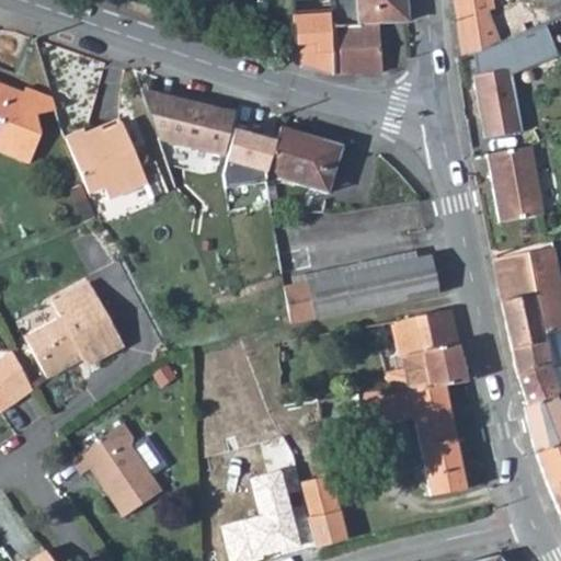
[(289,0),(290,23),(288,58),(340,73),(381,71),(379,22),(356,23),(353,0),(289,0)]
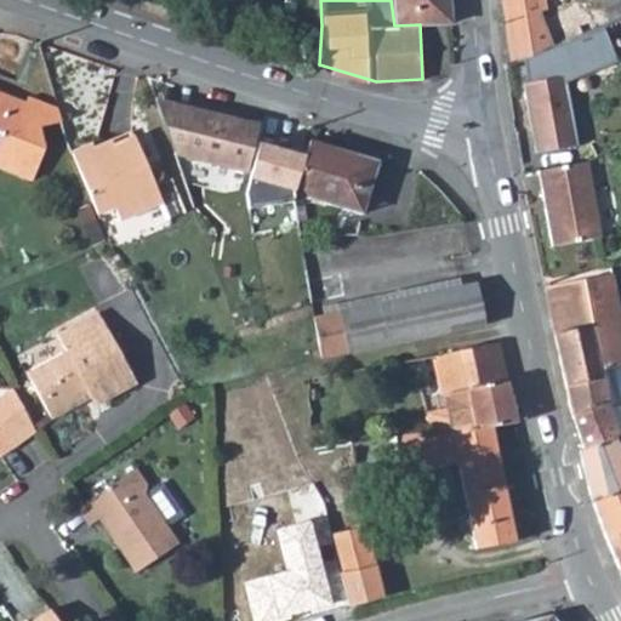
[(449,0),(391,0),(394,26),(420,24),(451,24),(449,0)]
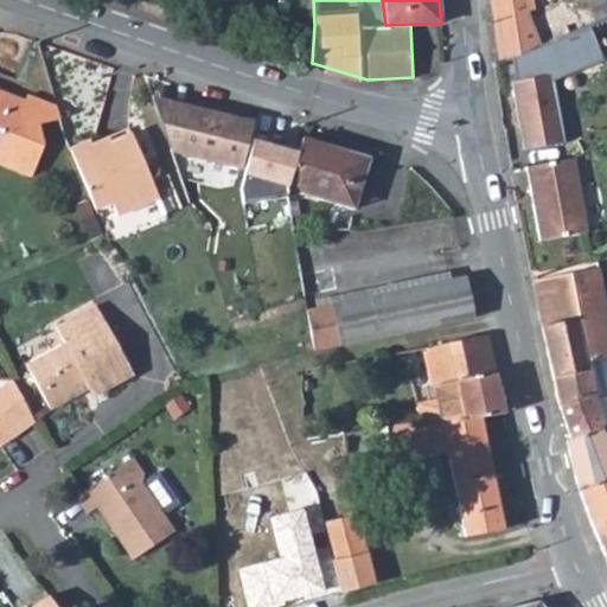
[(532,0),(490,0),(499,61),(545,43),(570,32),(558,1),(530,14),(528,8),(535,6),(532,0)]
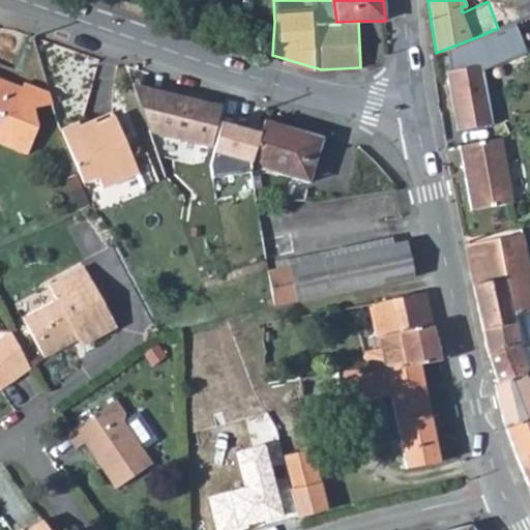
[(529,0),(512,0),(521,19),(529,15),(529,0)]
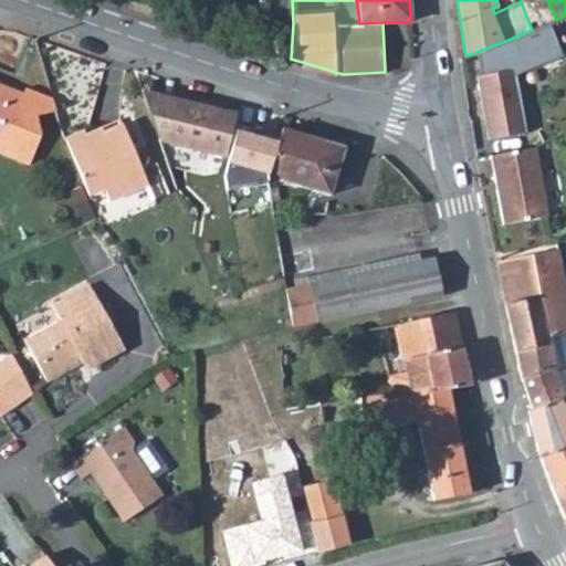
[(532,30),(509,40),(516,64),(552,52),(543,25),(532,30)]
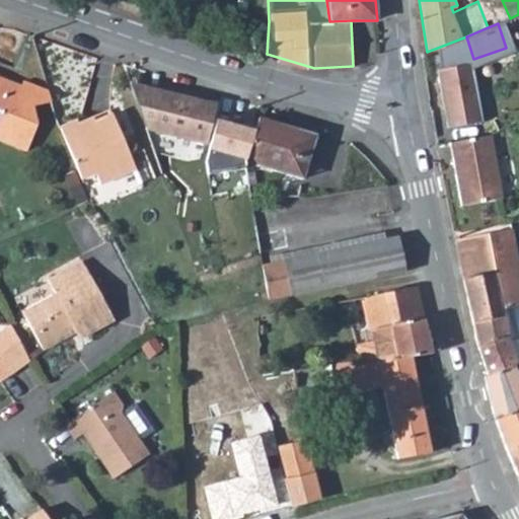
[(470,64),(436,70),(446,127),(480,121),(470,64)]
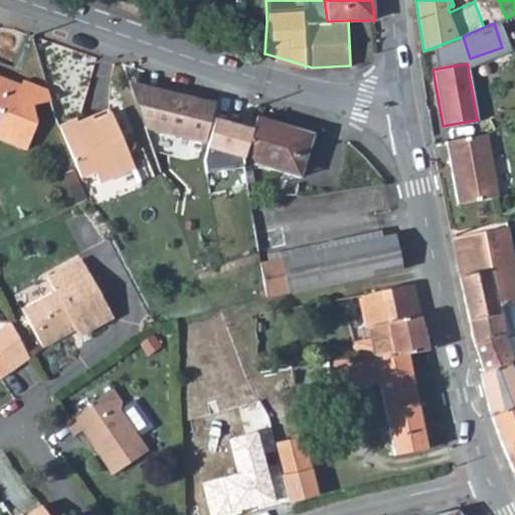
[(47,88),(23,77),(21,83),(0,74),(0,136),(27,148),(38,122),(34,103),(50,98),(47,88)]
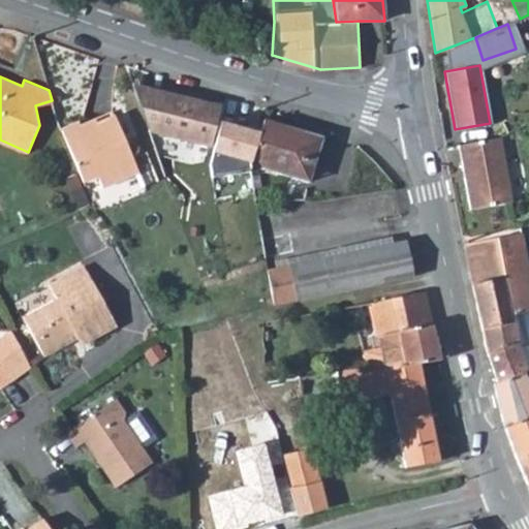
[(155,129),(211,143),(217,119),(220,104),(165,91),(155,129)]
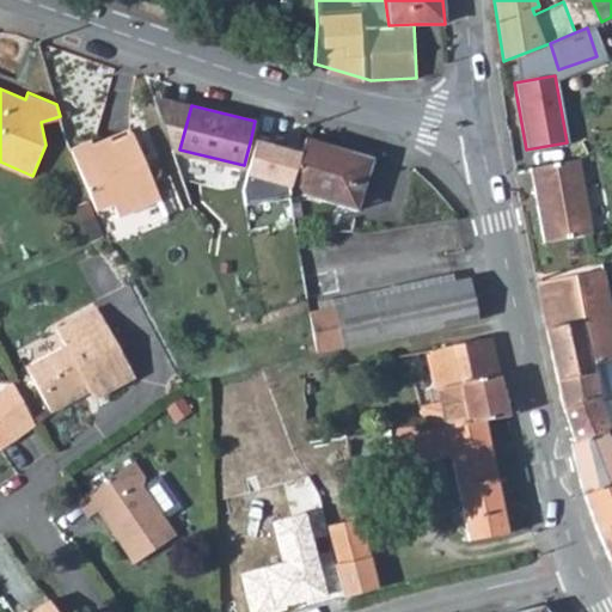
[(71,148),(96,210),(114,203),(120,216),(144,206),(139,191),(139,188),(153,182),(132,128),(95,144),(93,140),(71,148)]
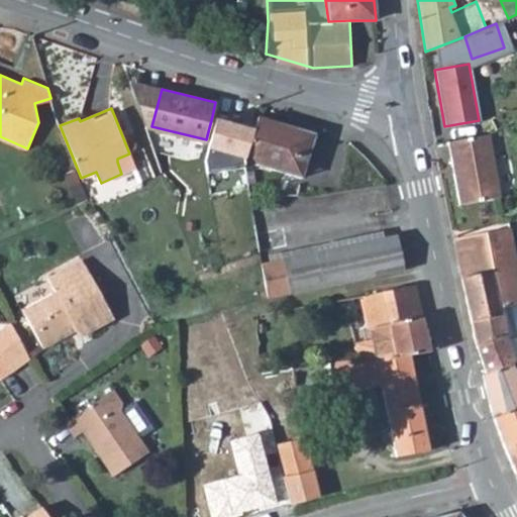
[(245,158),(302,176),(315,132),(259,115),(254,128),(245,158)]
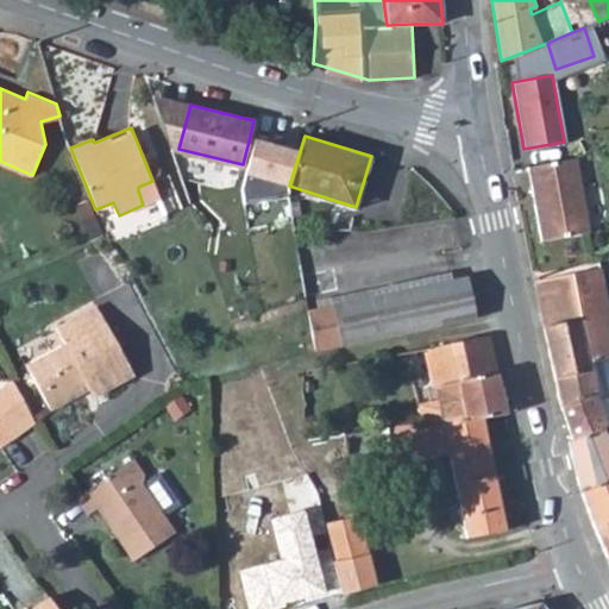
[(300,151),(250,137),(243,164),(240,174),(289,186),(300,151)]
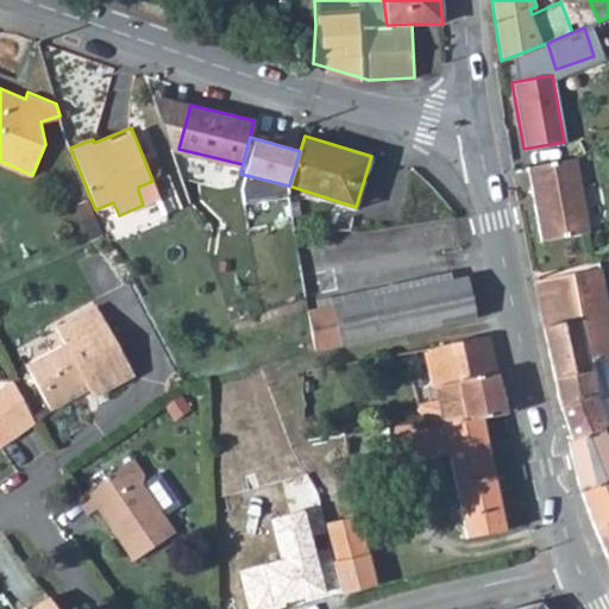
[(576,157),(526,165),(540,240),(589,232),(576,157)]
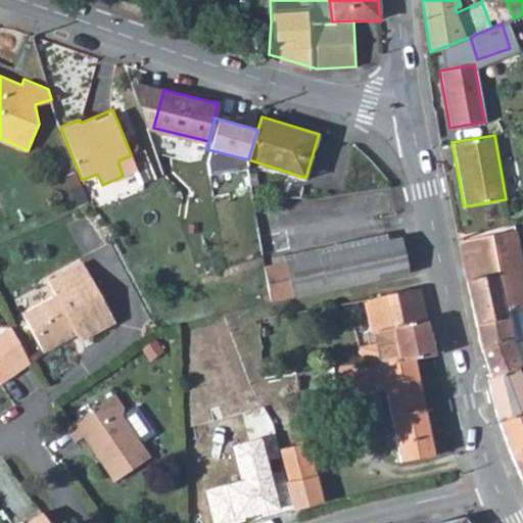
[(123,176),(137,170),(131,155),(119,160),(119,163),(123,176)]
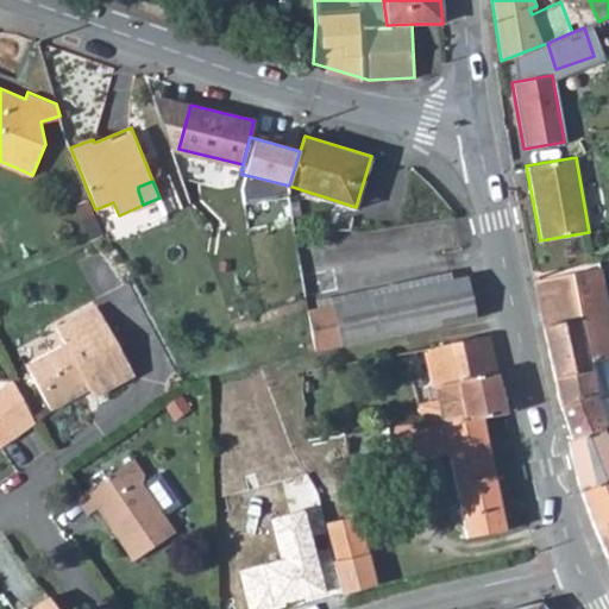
[(591,220),(608,219),(604,184),(588,187),(591,220)]
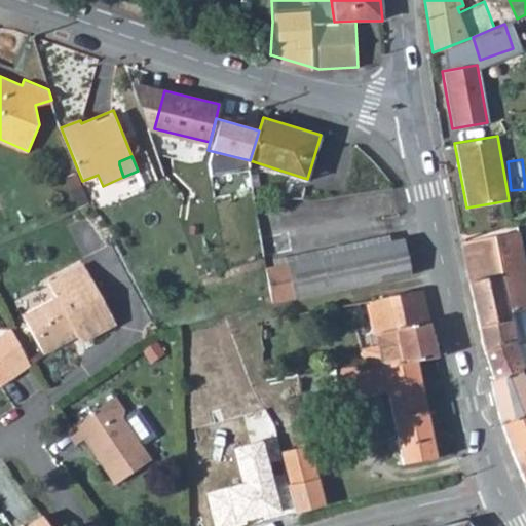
[(525,275),(518,231),(460,240),(483,349),(484,350),(513,338),(525,366),(525,275)]
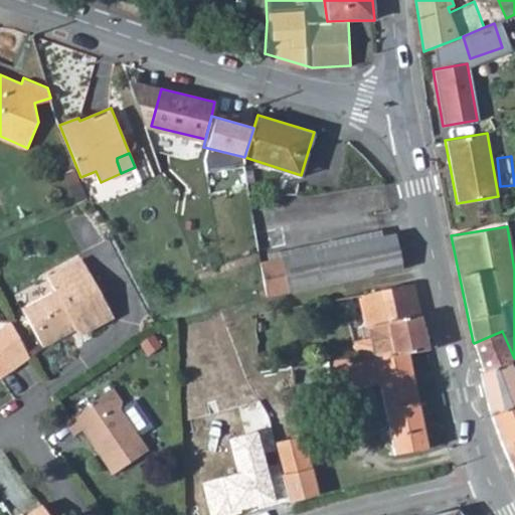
[(395,235),(261,264),(268,296),(402,268),(395,235)]
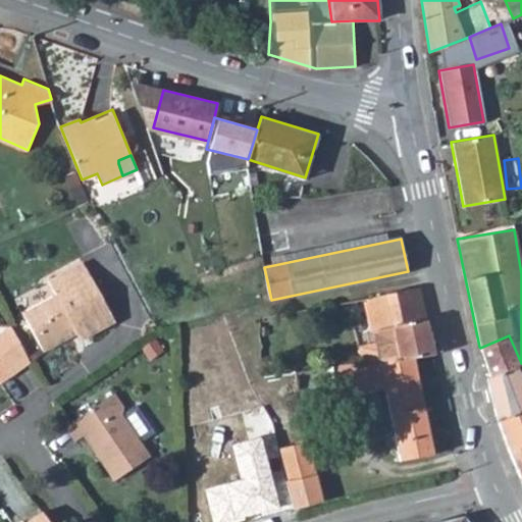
[(70,335),(68,332),(76,327),(77,331),(82,340),(113,323),(83,262),(54,276),(62,293),(22,313),(42,351),(70,335)]
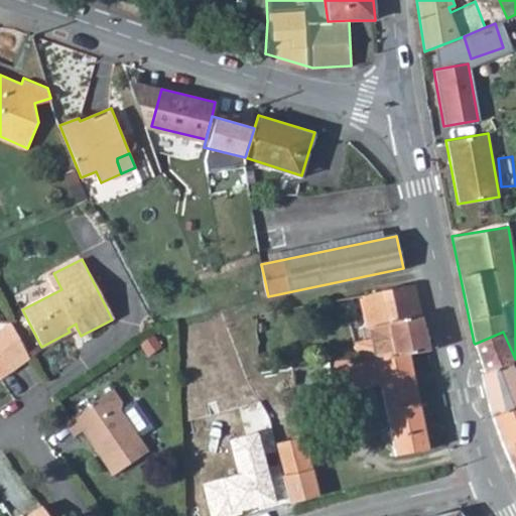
[(414,282),(381,289),(389,336),(373,339),(355,343),(358,358),(376,355),(389,354),(391,357),(409,355),(427,352),(418,298),(414,282)]
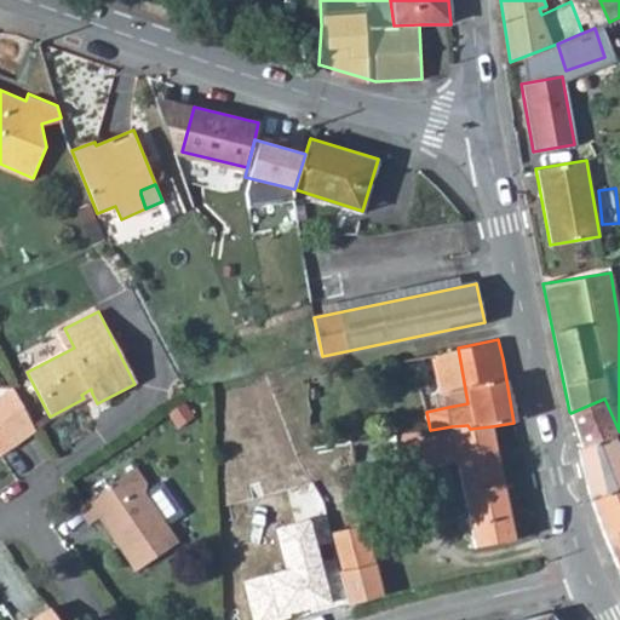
[(438,352),(448,407),(468,403),(458,348),(438,352)]
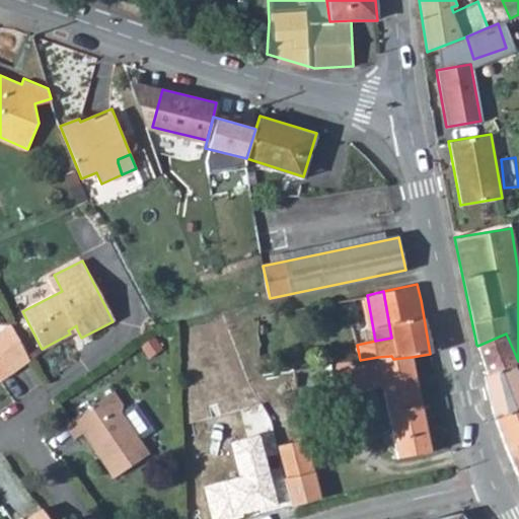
[(0,380),(30,360),(12,324),(0,332),(0,380)]
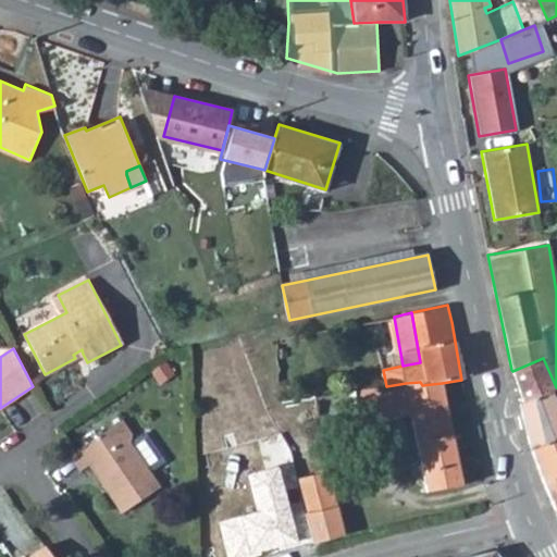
[(75,358),(83,354),(82,349),(73,355),(75,358)]
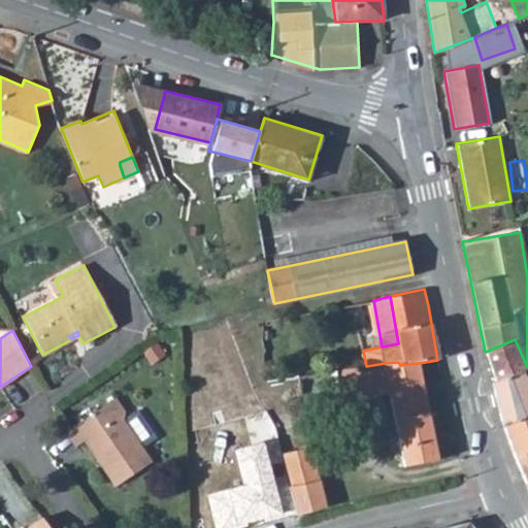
[(515,339),(486,352),(496,380),(521,370),(527,367),(515,339)]
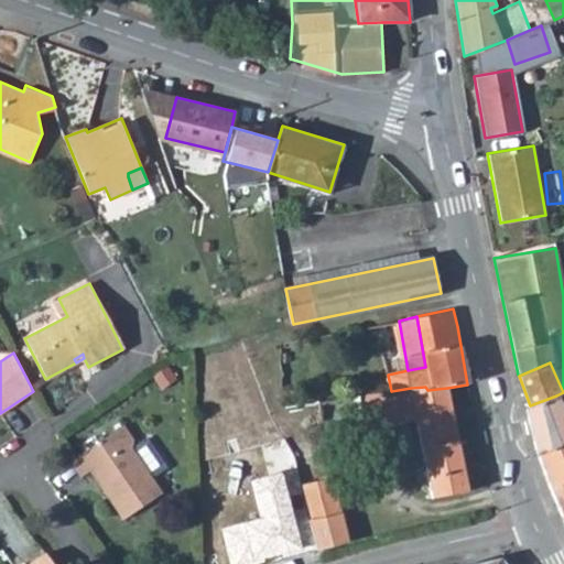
[(318,401),(321,423),(359,416),(360,426),(416,419),(422,445),(458,438),(447,388),(427,390),(425,387),(411,388),(391,391),(318,401)]
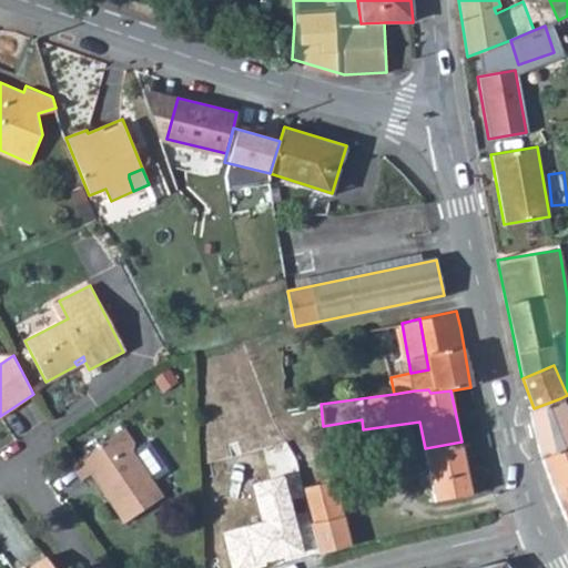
[(534,408),(528,411),(543,457),(567,448),(567,416),(560,398),(534,408)]
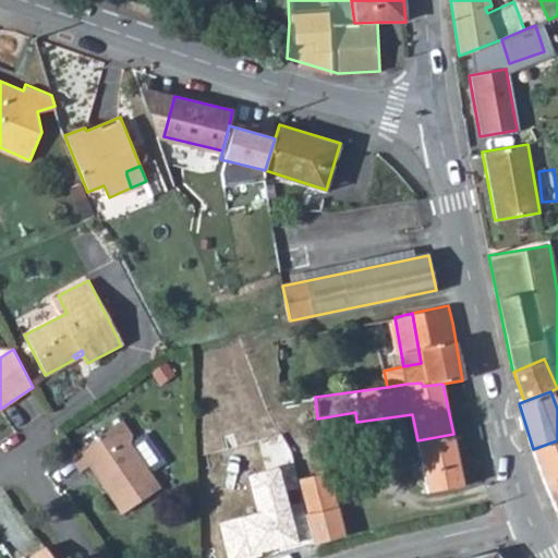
[(72,455),(83,471),(92,464),(122,510),(158,486),(129,441),(128,431),(120,421),(72,455)]
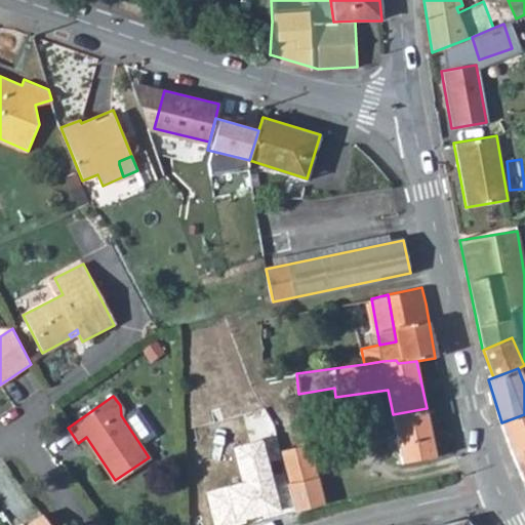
[(393,414),(403,463),(437,456),(427,408),(393,414)]
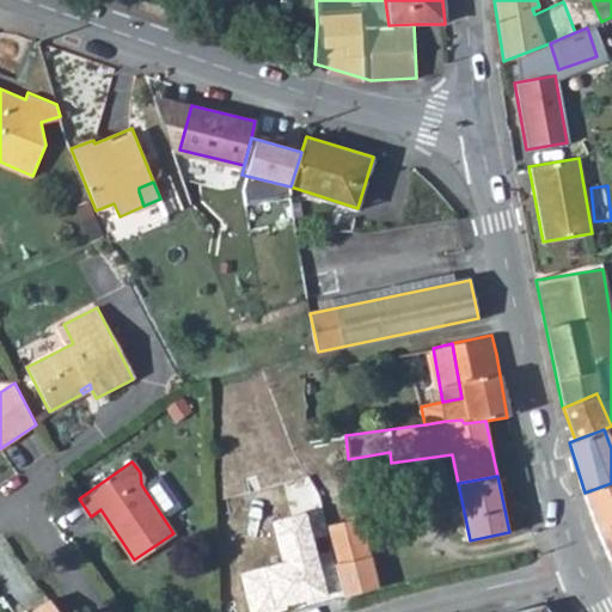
[(611,483),(585,493),(600,530),(611,526),(611,483)]
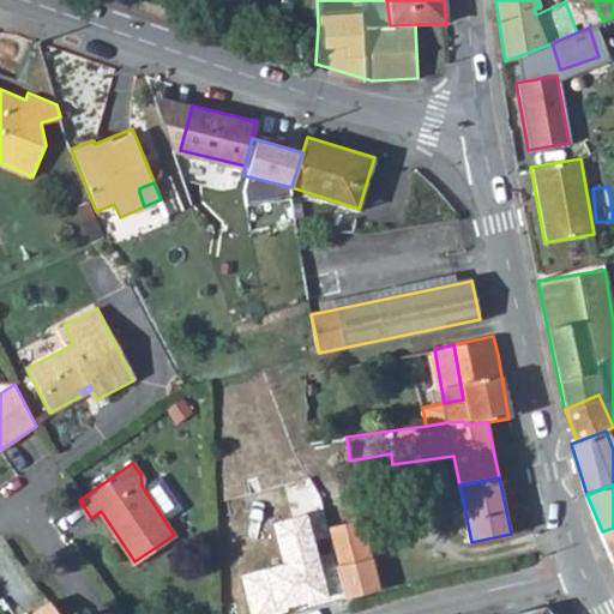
[(307,517),(272,523),(282,566),(242,576),(251,613),(286,613),(284,609),(305,603),(307,608),(329,599),(307,517)]
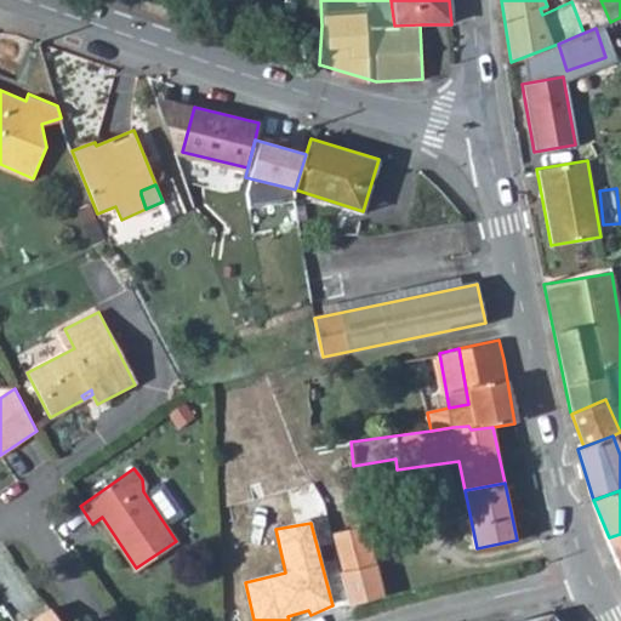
[(331,534),(346,592),(349,604),(383,596),(365,524),(331,534)]
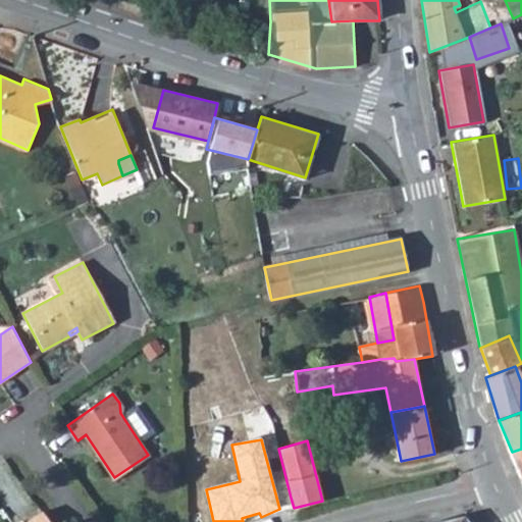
[(521,449),(512,452),(521,477),(521,449)]
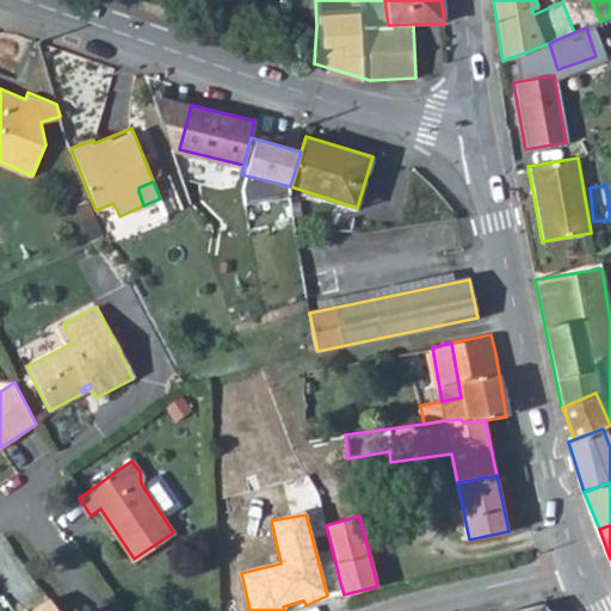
[(55,610),(45,597),(25,610),(55,610)]
